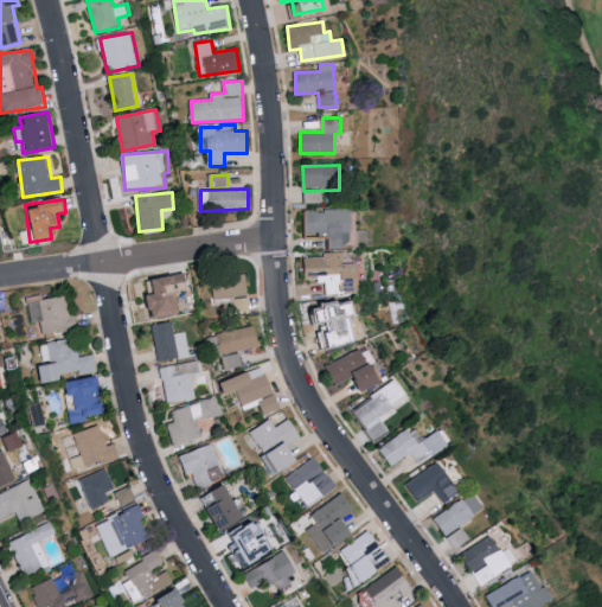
[(350,209),(305,210),(306,238),(328,237),(330,248),(351,247),(350,209)]
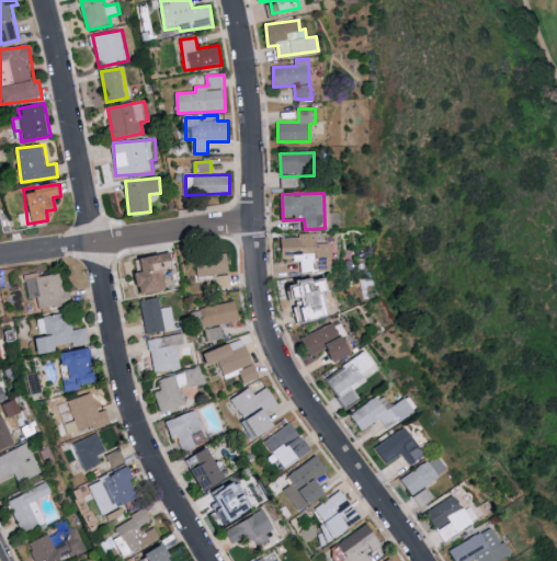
[(330,271),(329,243),(319,244),(319,236),(281,237),(282,260),(302,260),(303,272),(330,271)]
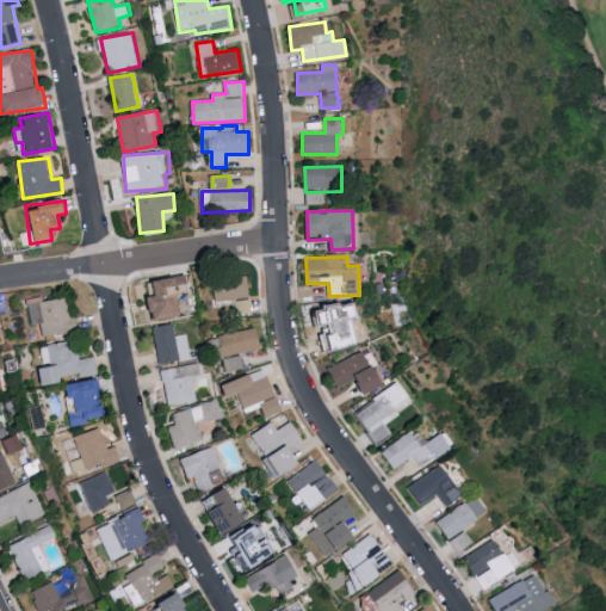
[(143,297),(148,322),(181,316),(178,294),(189,292),(186,275),(147,282),(150,296),(143,297)]
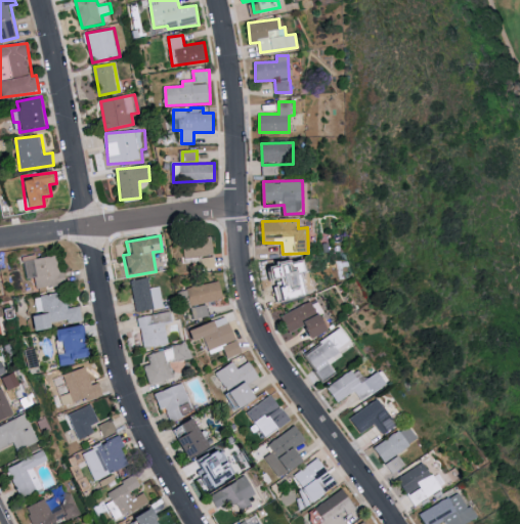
[(202,271),(216,269),(213,238),(183,242),(185,262),(201,261),(202,271)]
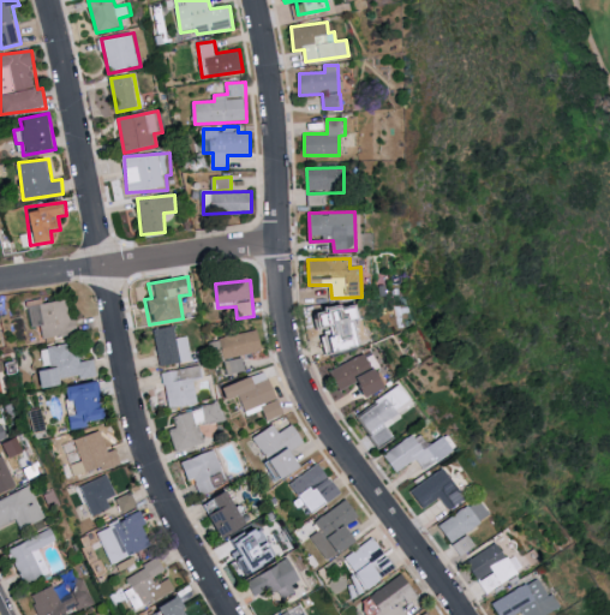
[(42,339),(77,332),(70,298),(42,304),(41,299),(27,302),(31,328),(40,327),(42,339)]
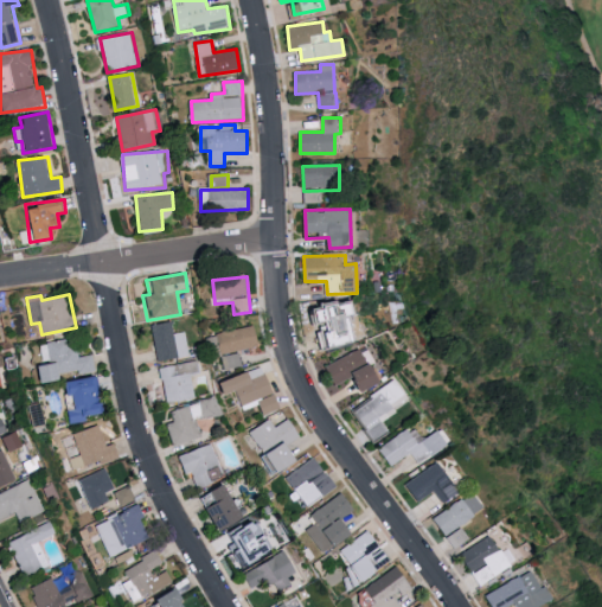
[(309,315),(314,337),(338,331),(340,343),(357,338),(353,325),(358,324),(353,305),(309,315)]
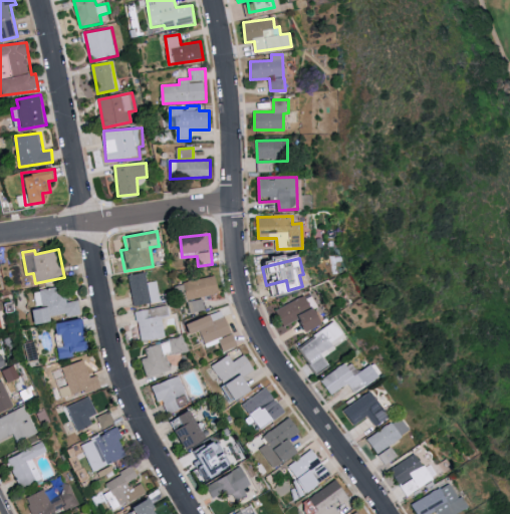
[(163,300),(159,281),(150,283),(147,272),(129,276),(136,307),(163,300)]
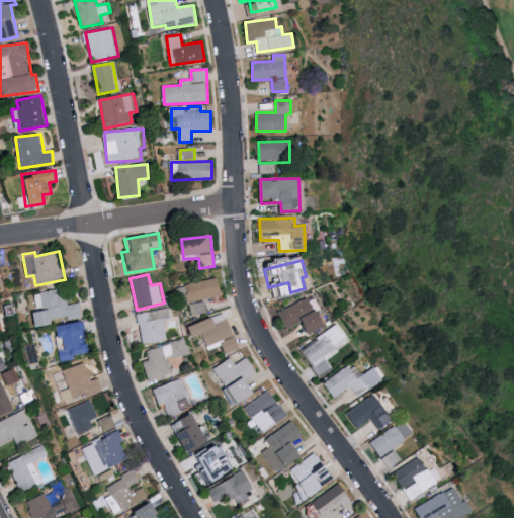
[(222,294),(218,277),(185,285),(189,303),(222,294)]
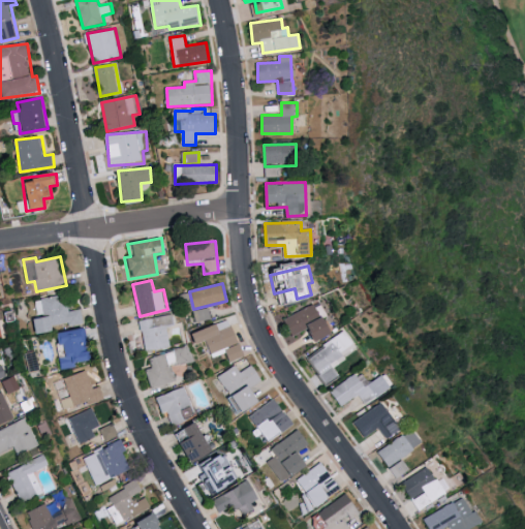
[(33,334),(51,332),(50,328),(84,322),(82,308),(62,310),(60,296),(34,300),(37,317),(30,319),(33,334)]
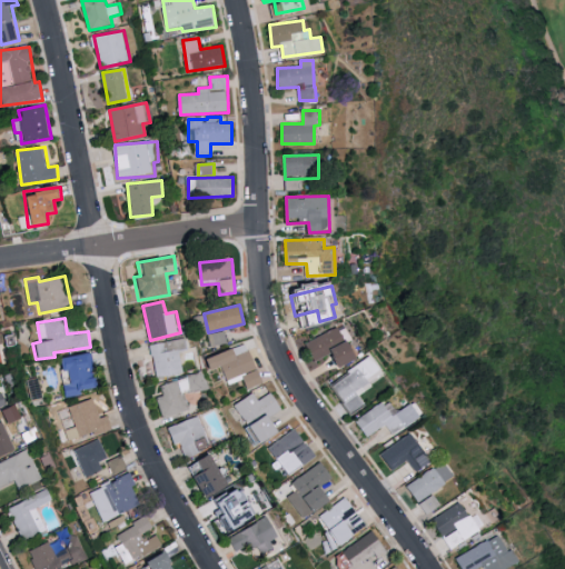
[(305,343),(314,362),(328,355),(335,368),(354,359),(338,327),(305,343)]
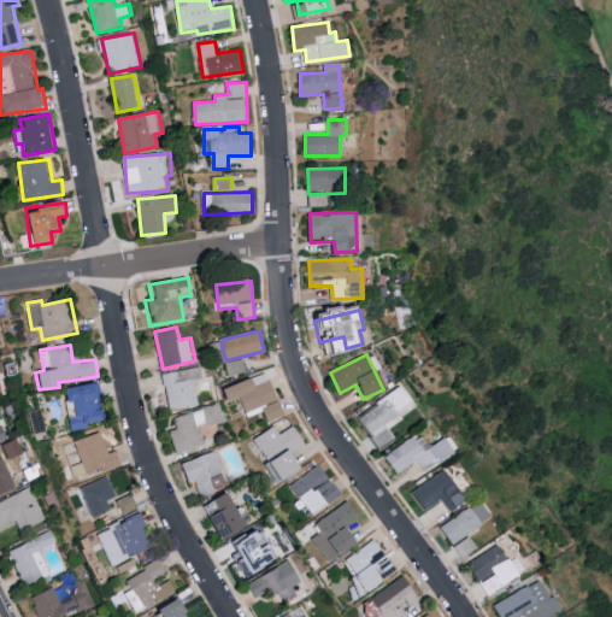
[(228,360),(230,375),(247,372),(246,359),(228,360)]
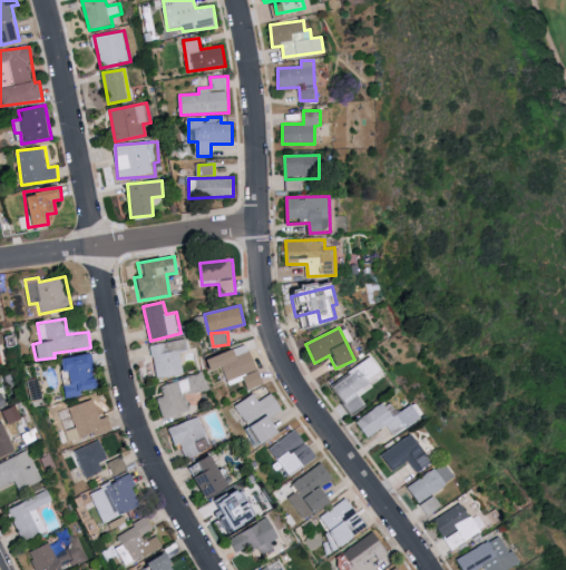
[(158,379),(185,373),(181,352),(189,350),(187,338),(152,346),(158,379)]
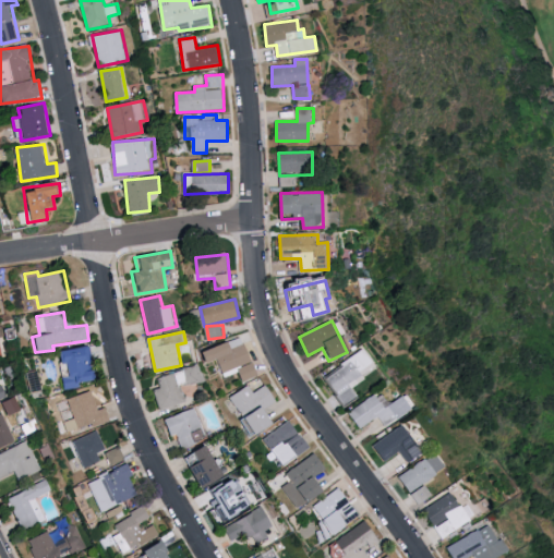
[(200,352),(204,363),(217,359),(224,377),(239,372),(243,383),(257,377),(243,337),(200,352)]
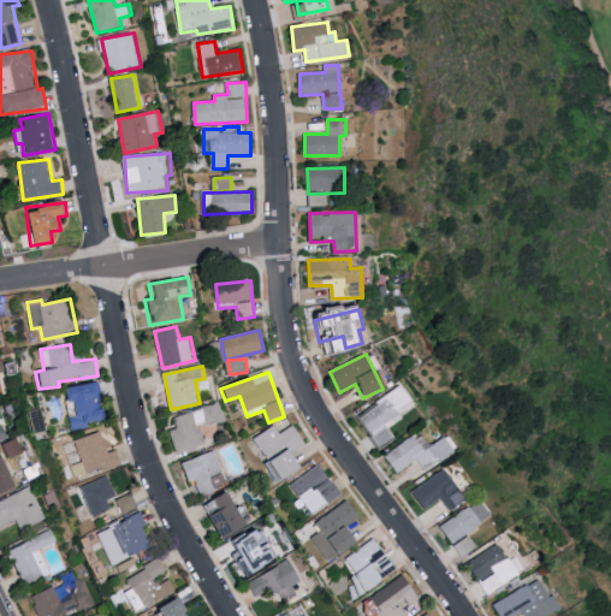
[(63,389),(66,403),(72,402),(75,415),(69,416),(71,431),(92,427),(90,422),(106,420),(99,381),(63,389)]
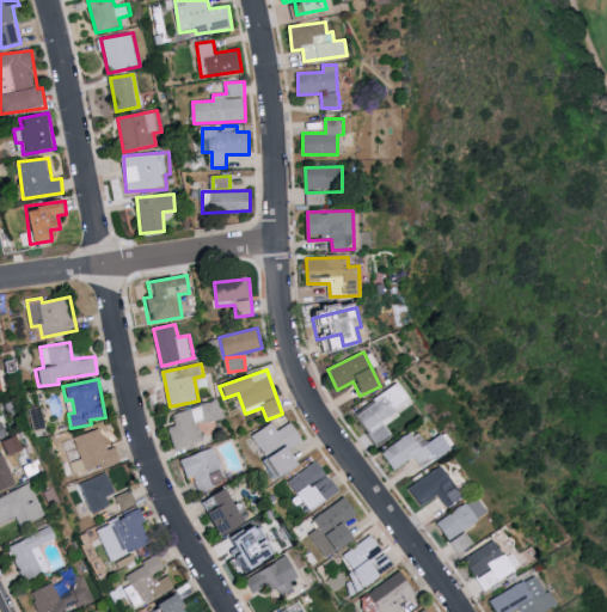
[(409,402),(398,384),(355,414),(379,447),(394,438),(386,426),(400,416),(397,411),(409,402)]
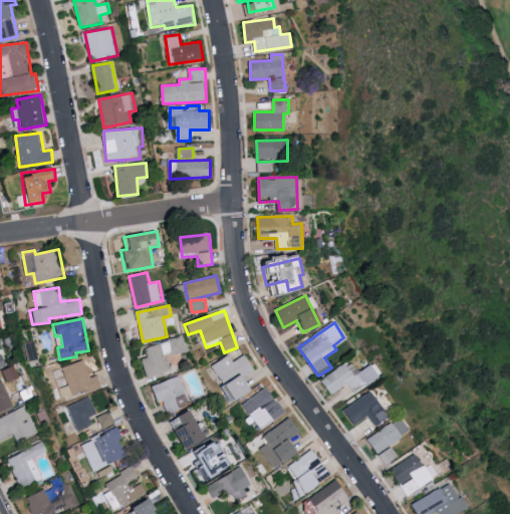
[(143,359),(148,377),(172,370),(168,355),(188,350),(185,336),(147,347),(150,357),(143,359)]
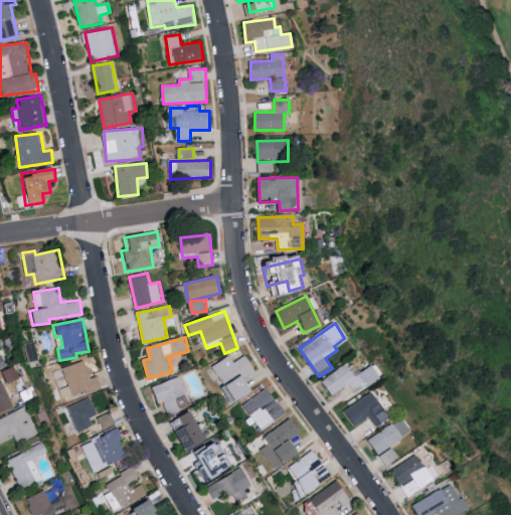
[(0,370),(8,368),(4,356),(0,357),(0,370)]
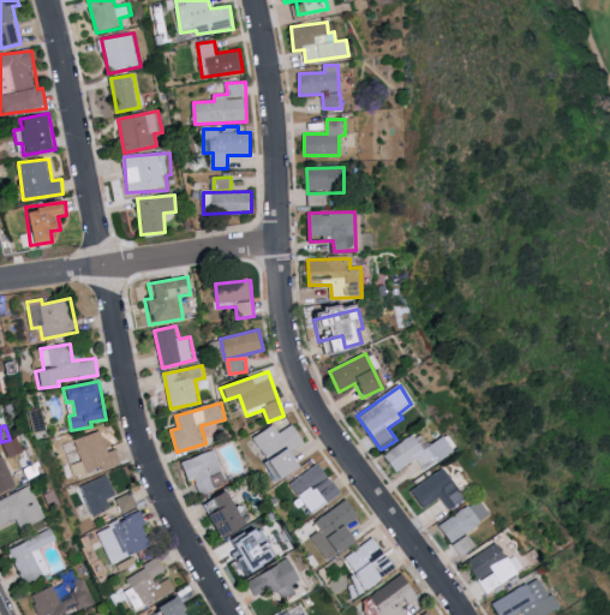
[(294,425),(279,433),(275,425),(253,436),(275,479),(297,469),(288,452),(304,445),(294,425)]
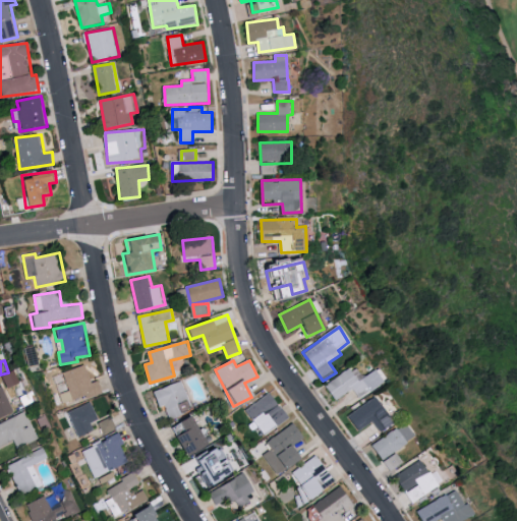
[(93,383),(88,365),(54,375),(59,393),(55,394),(58,405),(88,396),(89,398),(104,394),(100,381),(93,383)]
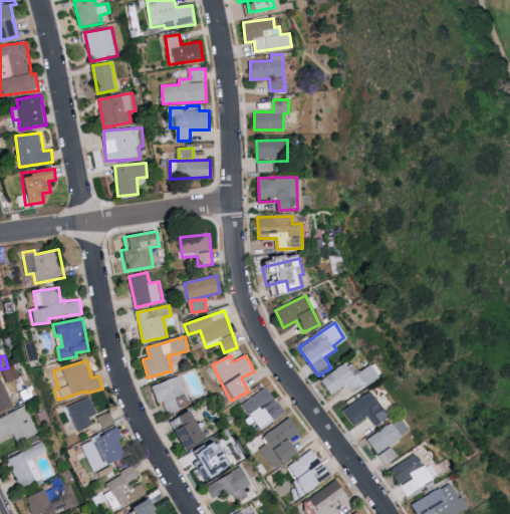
[(377,378),(369,364),(356,372),(350,361),(320,379),(329,396),(348,384),(353,393),(377,378)]
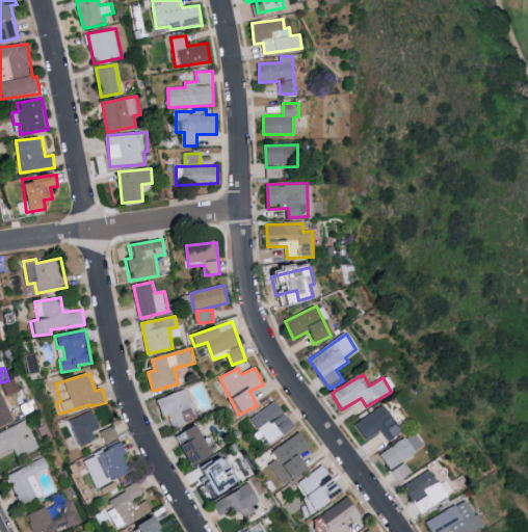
[(22,391),(18,378),(3,383),(8,396),(22,391)]
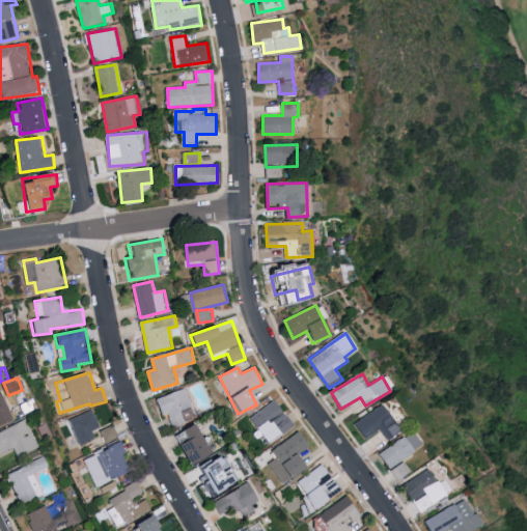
[(197,419),(188,389),(156,398),(162,416),(168,414),(172,426),(197,419)]
